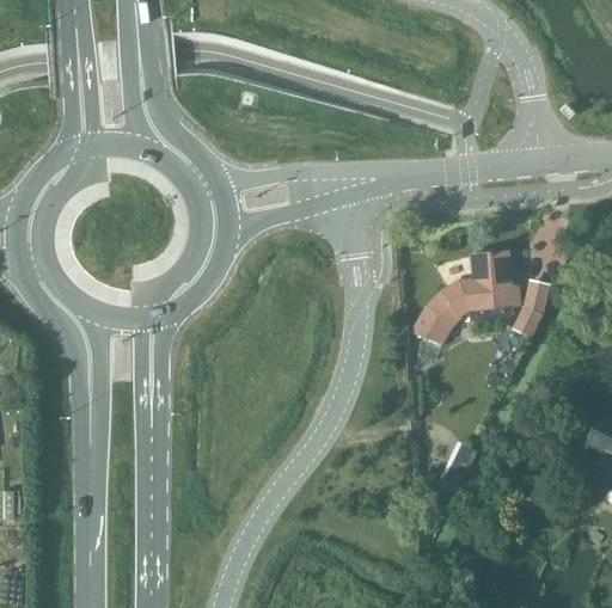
[(420,315),(415,325),(415,332),(441,342),(451,324),(459,314),(458,313),(469,307),(470,319),(508,315),(514,305),(520,304),(519,284),(510,286),(508,250),(471,252),(472,278),(459,280),(441,292),(428,306),(422,317),(420,315)]
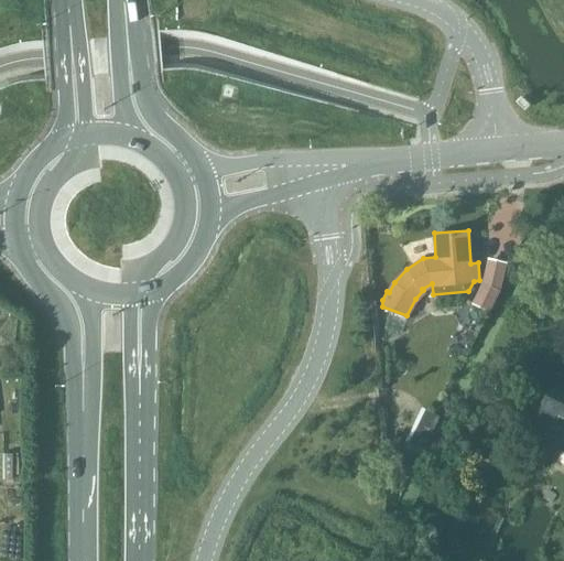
[(483,281),(473,301),(489,310),(499,289),(506,261),(488,257),(483,281)]
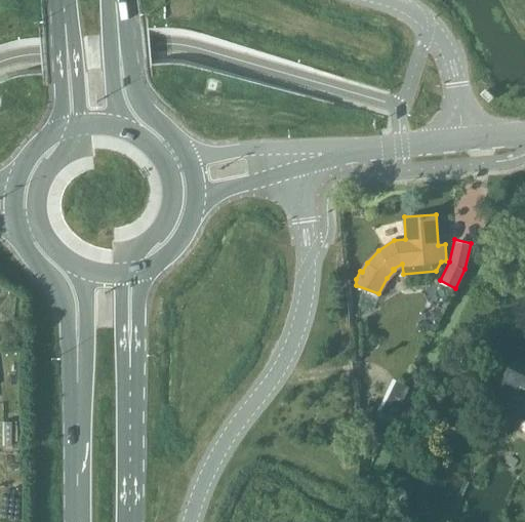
[(524,350),(519,348),(501,383),(524,394),(524,409),(522,414),(524,415),(524,350)]
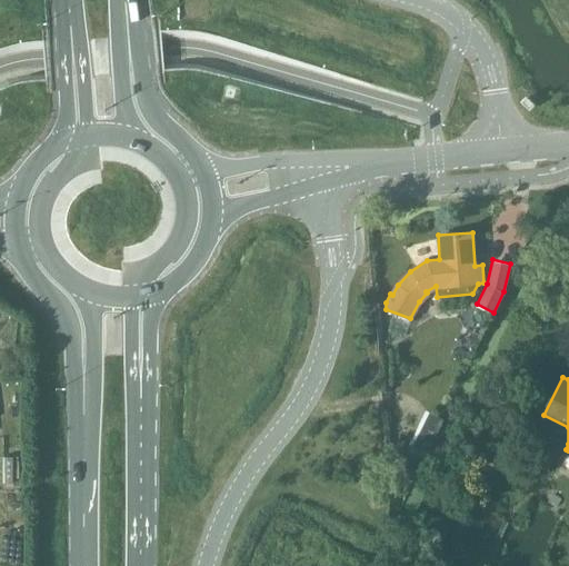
[(17,452),(0,453),(1,477),(18,476),(17,452)]
